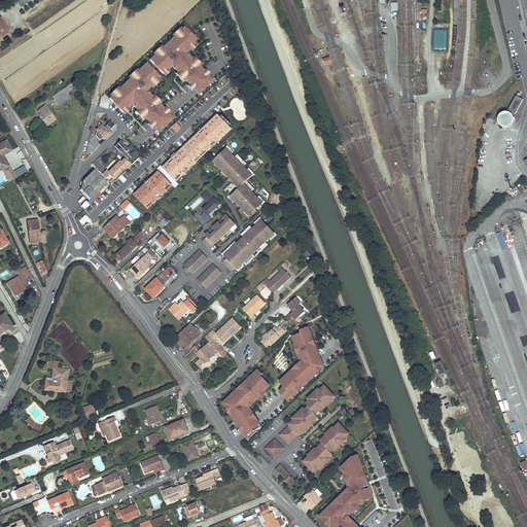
[(10,31),(1,18),(0,19),(0,37),(5,34),(6,35),(10,31)]
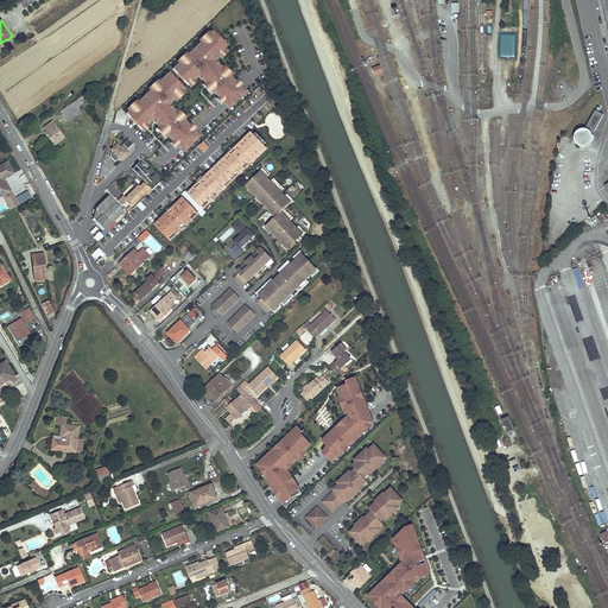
[(172,69),(188,86),(189,86),(194,81),(197,77),(198,76),(201,77),(202,78),(202,80),(204,82),(204,83),(213,93),(215,95),(232,80),(221,67),(220,68),(217,65),(216,65),(215,67),(211,63),(220,56),(225,51),(222,49),(226,45),(213,31),(210,33),(201,43),(188,55),(178,64),(172,69)]
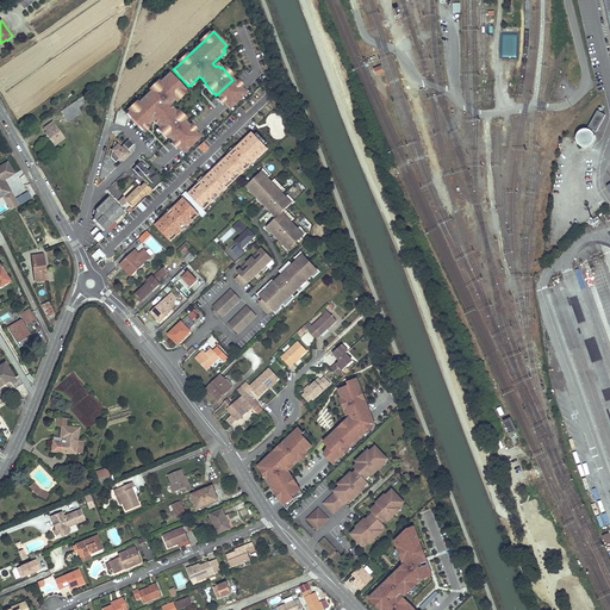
[(199,41),(201,43),(211,33),(209,31),(199,41)]
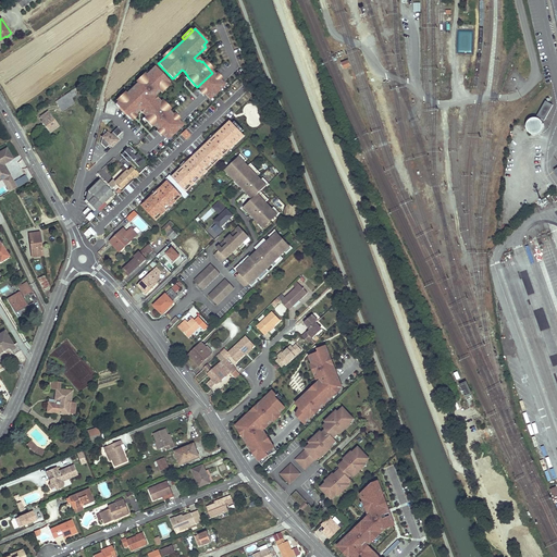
[(161,57),(163,59),(172,50),(170,48),(161,57)]
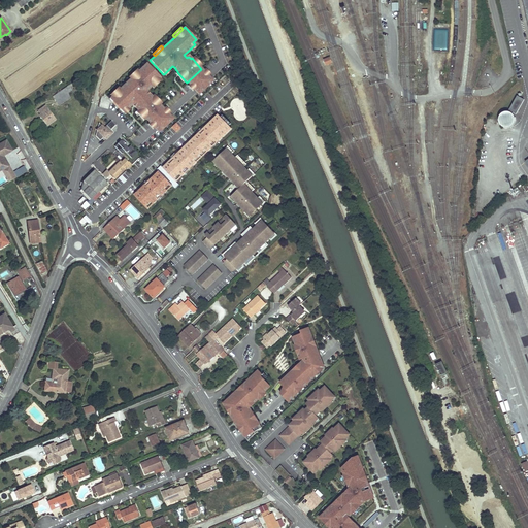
[(194,57),(192,58),(199,67),(201,65),(194,57)]
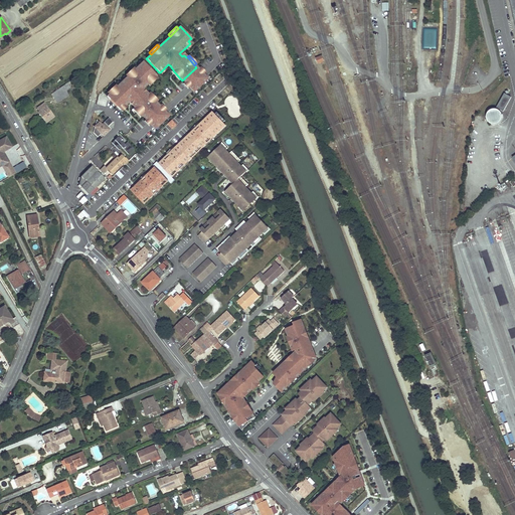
[(109,95),(107,97),(120,111),(121,110),(129,102),(131,100),(134,103),(132,104),(132,105),(133,105),(135,107),(134,108),(142,116),(144,118),(158,105),(156,103),(148,94),(148,95),(145,93),(144,93),(143,94),(141,91),(143,89),(147,84),(156,76),(156,75),(143,61),(135,69),(127,77),(117,87),(109,95)]
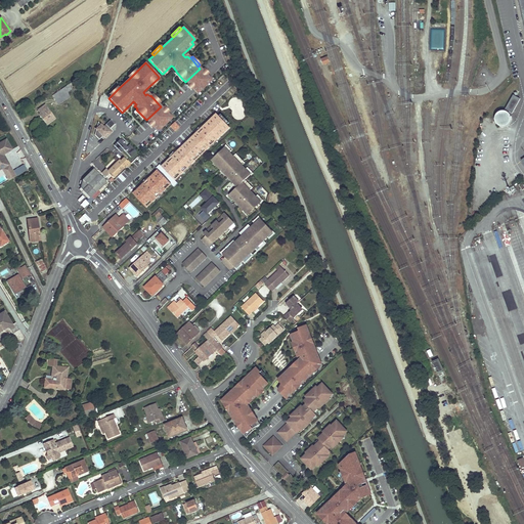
[(129,79),(137,71),(135,69),(127,77),(129,79)]
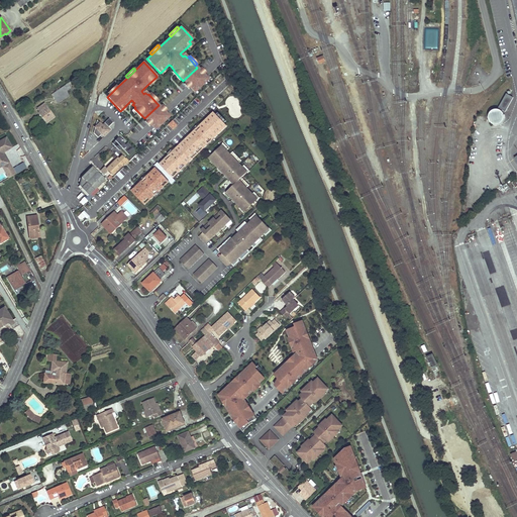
[(199,69),(197,68),(183,81),(185,83),(183,85),(188,90),(190,88),(194,92),(208,79),(204,75),(206,73),(201,68),(199,69)]
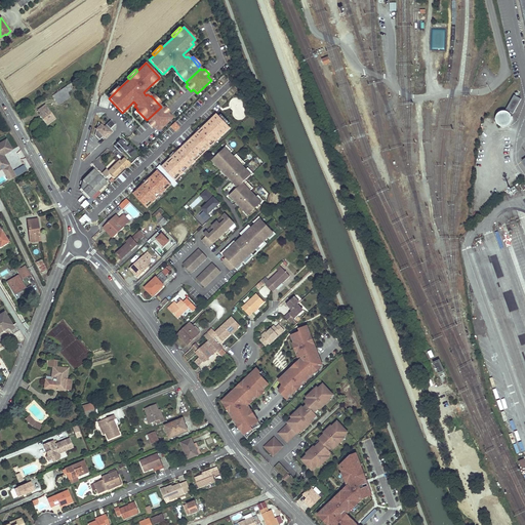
[(176,72),(174,74),(183,82),(184,80),(176,72)]
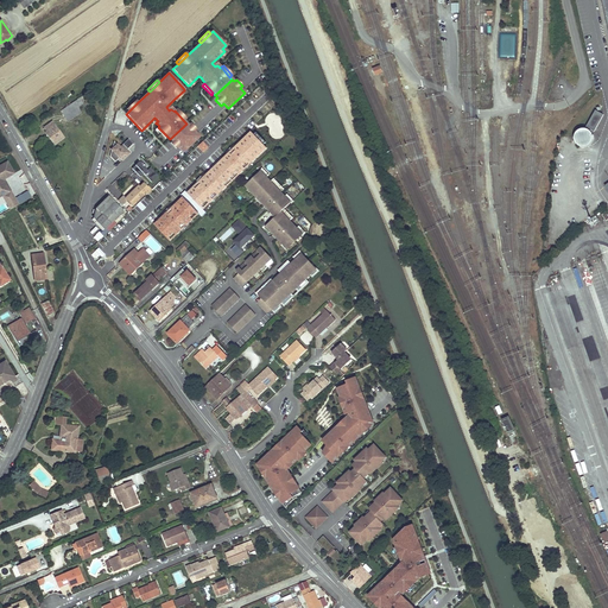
[(184,90),(173,100),(176,102),(185,93),(184,90)]
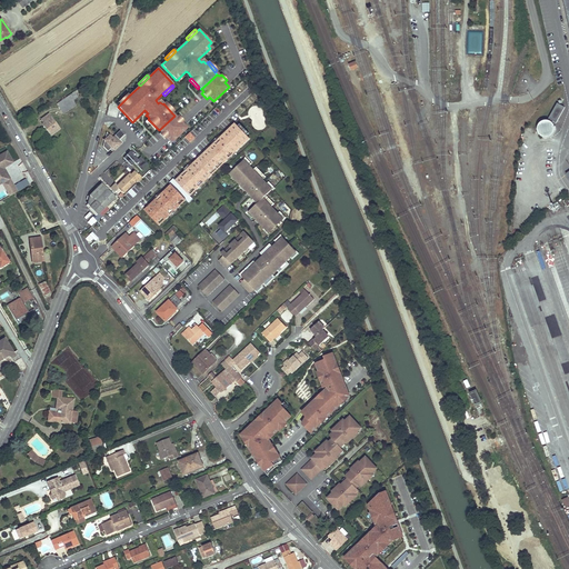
[(79,97),(76,91),(58,103),(65,113),(76,105),(72,100),(79,97)]
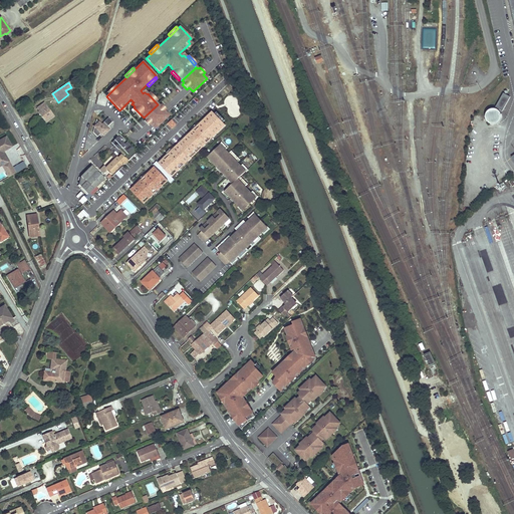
[(108,94),(116,86),(114,84),(106,92),(108,94)]
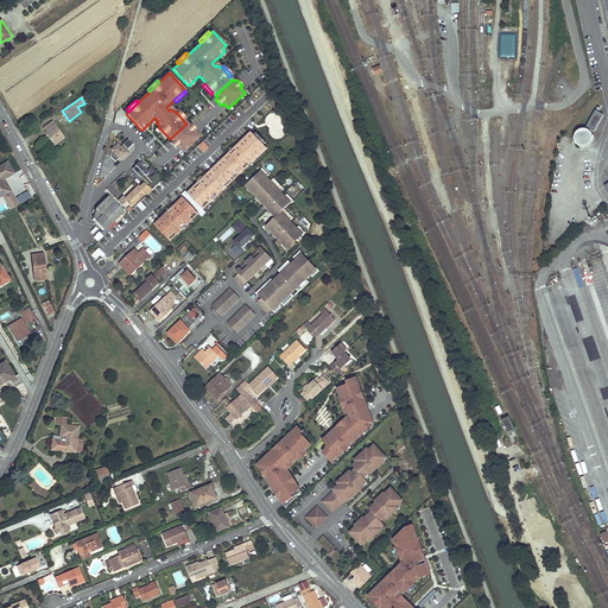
[(177,109),(175,111),(184,121),(187,119),(177,109)]
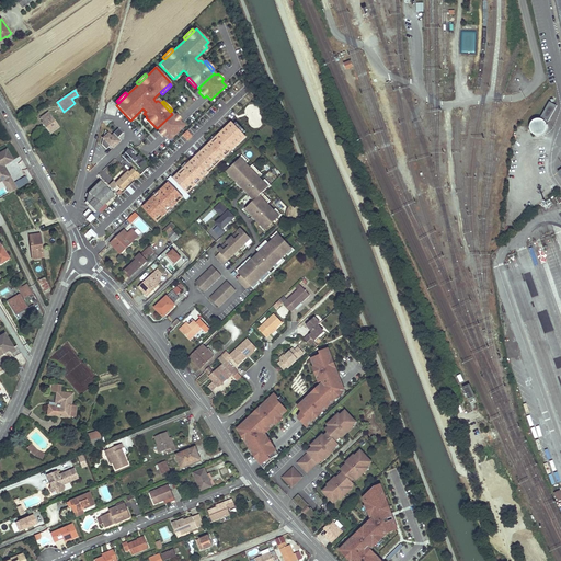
[(541,138),(558,106),(549,102),(540,121),(535,118),(528,132),(541,138)]
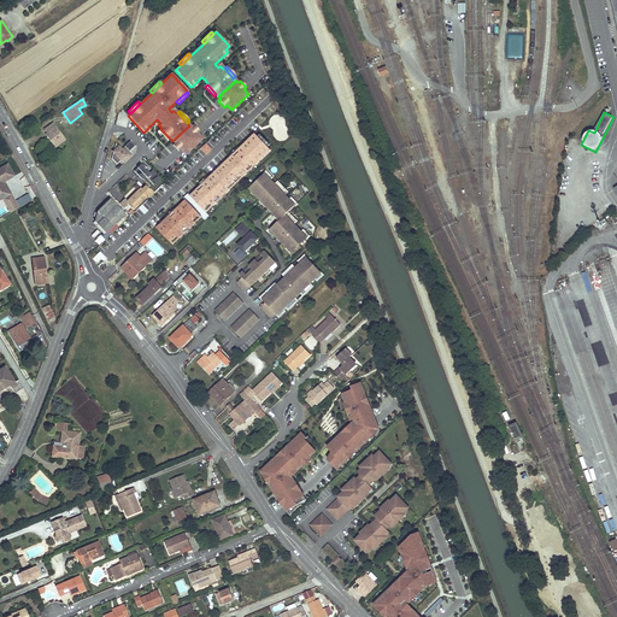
[(230,121),(191,158),(194,163),(199,158),(207,168),(240,135),(231,127),(234,124),(230,121)]
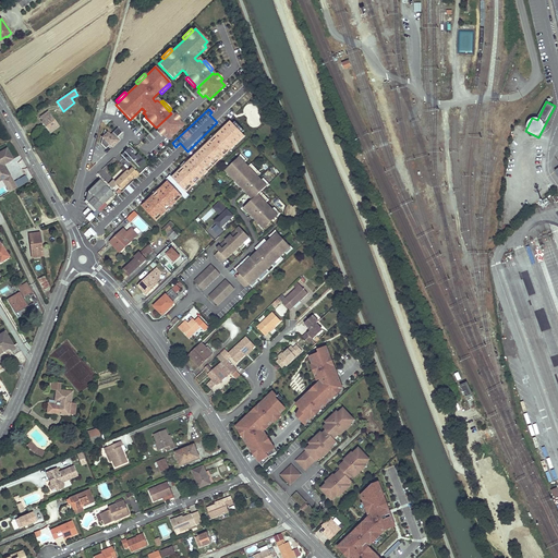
[(40,117),(43,120),(46,125),(45,126),(49,133),(59,126),(48,111),(40,117)]
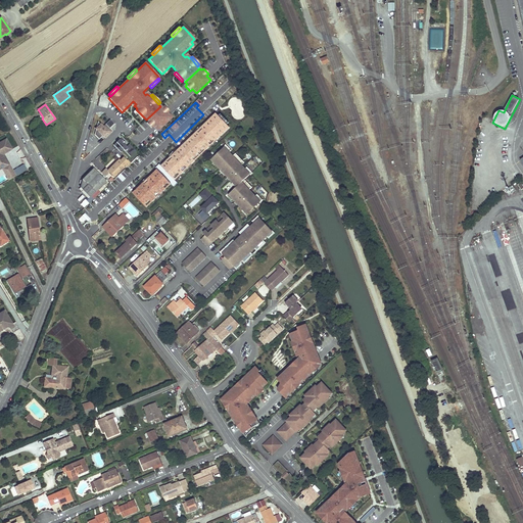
[(161,107),(160,106),(146,120),(147,122),(146,124),(150,129),(152,127),(157,131),(172,117),(167,112),(169,111),(163,106),(161,107)]
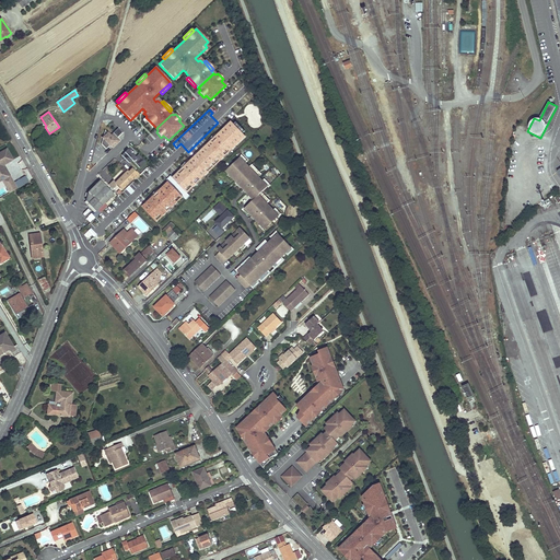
[(152,128),(154,126),(146,117),(143,119),(152,128)]
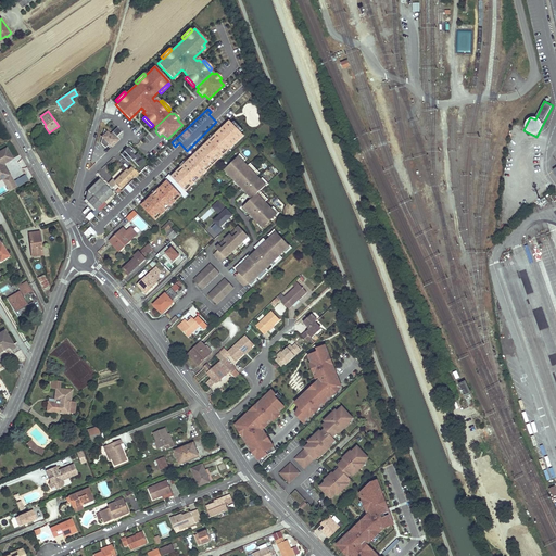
[(117,127),(112,133),(116,137),(122,131),(117,127)]
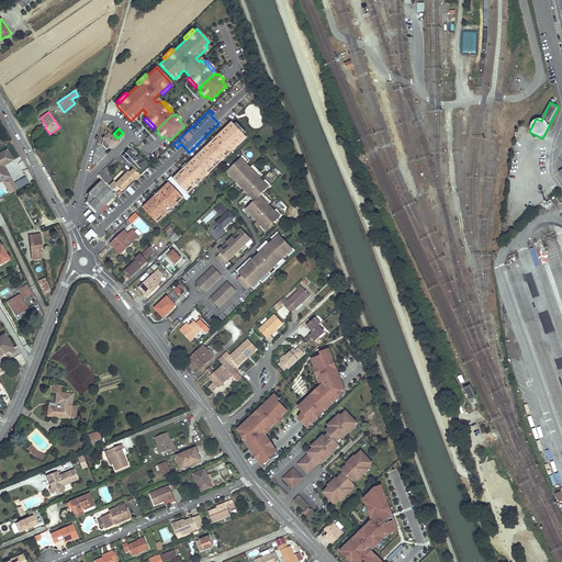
[(111,136),(105,131),(101,145),(107,150),(110,146),(113,149),(121,142),(117,138),(113,134),(111,136)]
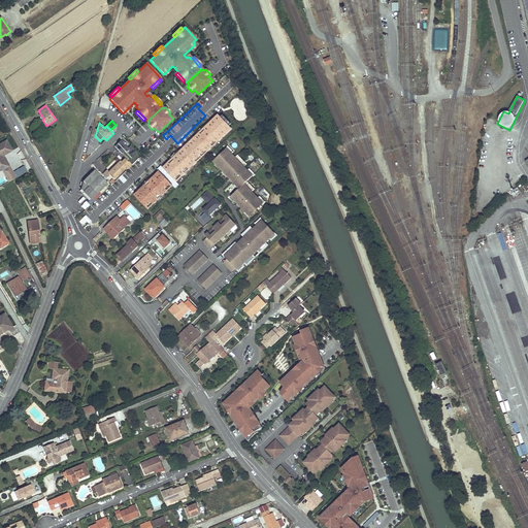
[(130,131),(130,141),(149,141),(149,131),(130,131)]
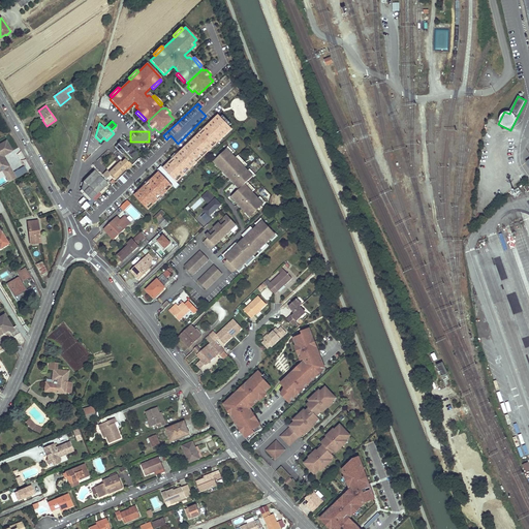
[(209,142),(203,134),(183,153),(184,155),(192,162),(195,165),(197,163),(196,162),(213,146),(209,142)]
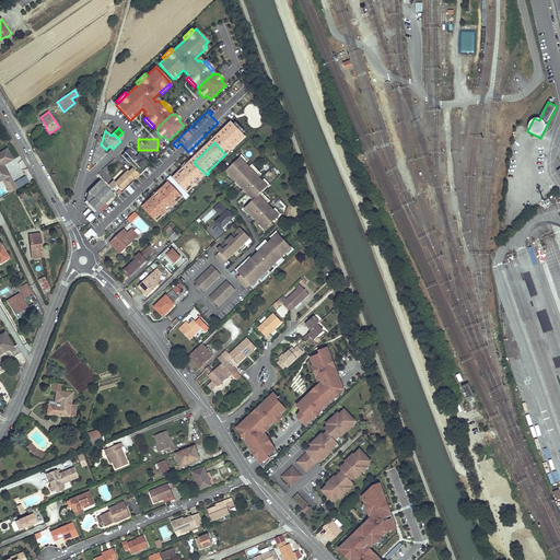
[(123,155),(129,163),(132,160),(140,167),(147,162),(132,147),(123,155)]
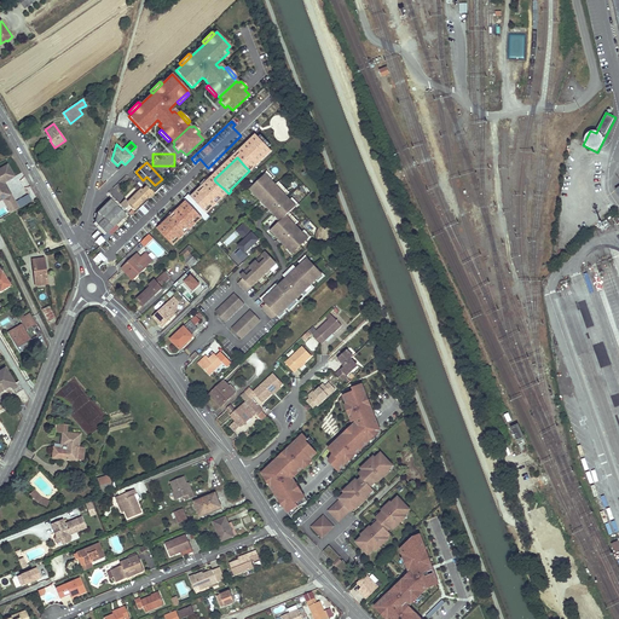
[(15,175),(7,165),(0,168),(0,200),(11,194),(9,189),(7,190),(3,183),(5,181),(15,175)]
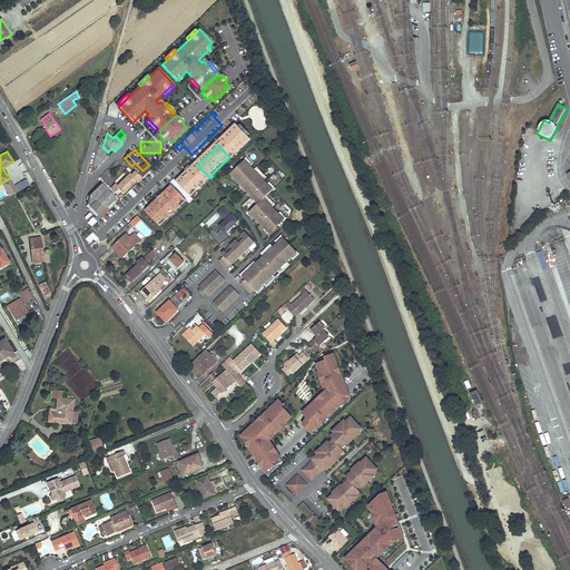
[(244,161),(231,174),(235,178),(235,179),(241,185),(242,185),(245,189),(248,193),(255,187),(257,189),(251,196),(254,199),(254,198),(258,203),(249,212),(254,216),(254,217),(256,220),(263,214),(266,216),(259,223),(265,229),(265,228),(269,233),(283,220),(278,216),(279,215),(271,207),(264,198),(265,197),(272,190),(267,186),(268,186),(262,179),(255,172),(249,166),(248,166),(244,161)]
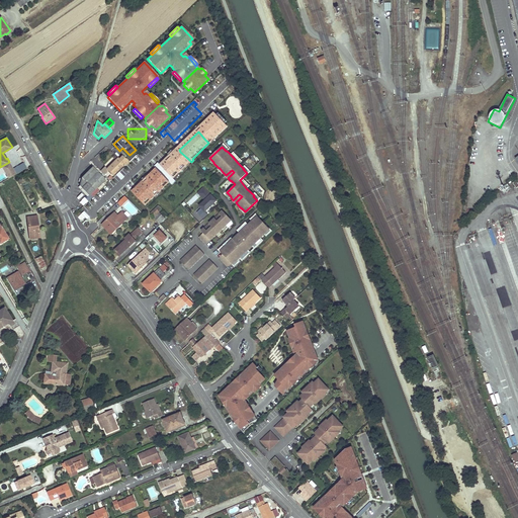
[(119,158),(122,154),(115,148),(112,151),(119,158)]
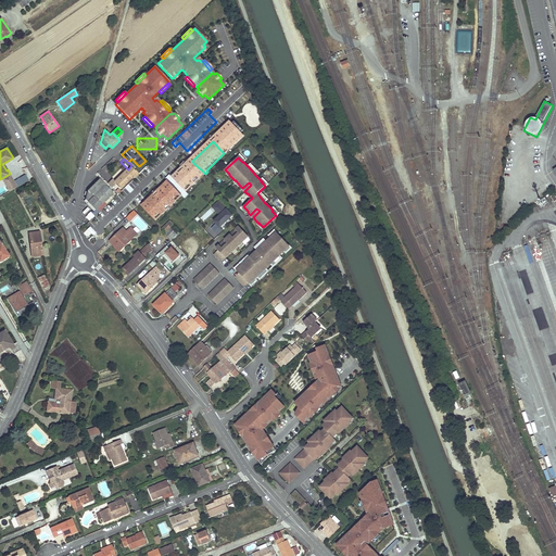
[(191,165),(199,174),(202,171),(193,163),(191,165)]
